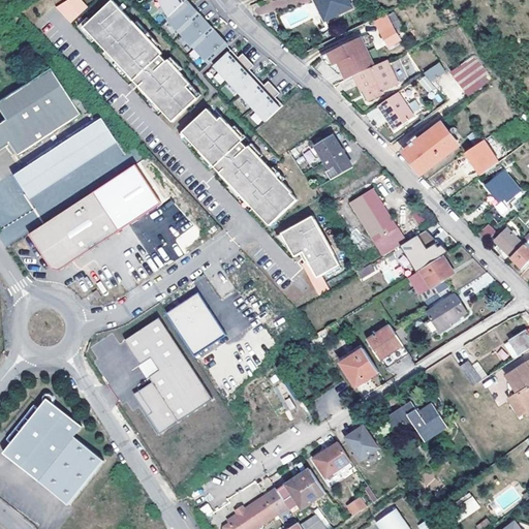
[(70,23),(88,7),(82,0),(66,0),(57,8),(70,23)]
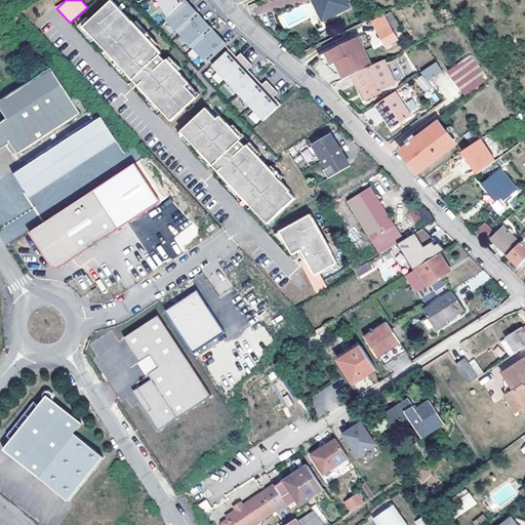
[(133,25),(111,0),(85,24),(82,27),(94,40),(105,51),(112,58),(115,63),(122,69),(136,84),(149,98),(160,111),(170,122),(200,94),(177,72),(166,59),(155,47),(133,25)]
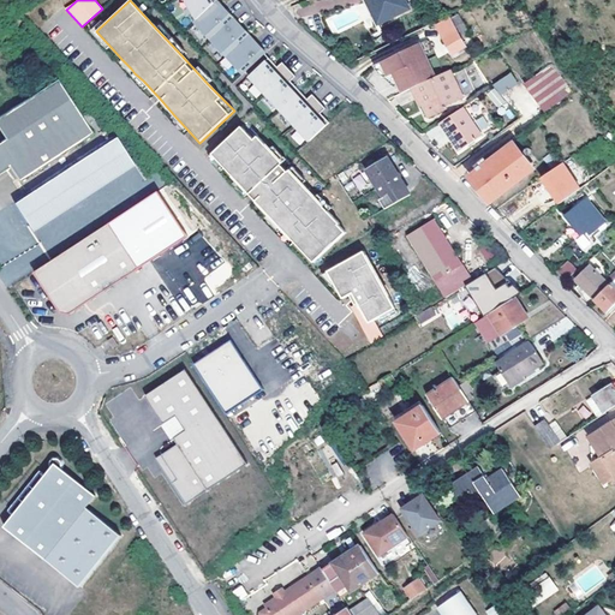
[(246,71),(264,53),(266,52),(219,0),(185,0),(197,19),(195,22),(244,73),(246,71)]
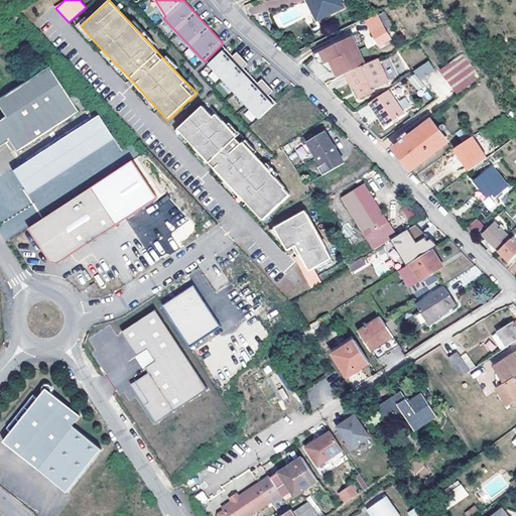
[(307,0),(318,20),(344,8),(340,0),(307,0)]
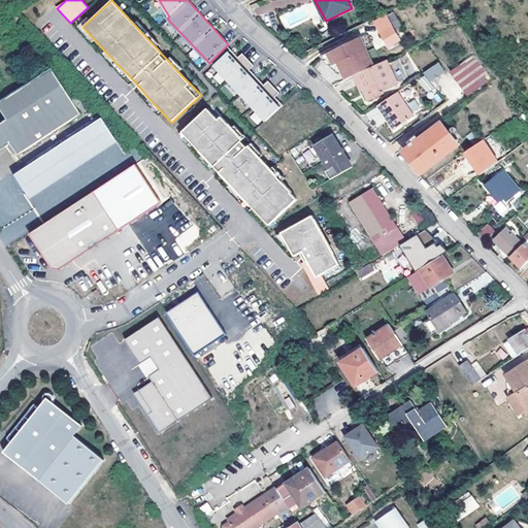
[(397,36),(404,32),(394,12),(375,22),(388,46),(392,44),(394,48),(401,44),(397,36)]
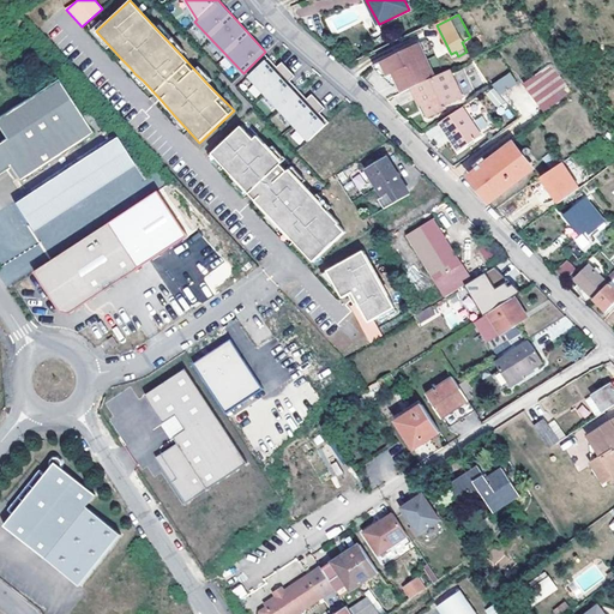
[(108,48),(110,47),(96,31),(100,28),(97,25),(91,30),(108,48)]
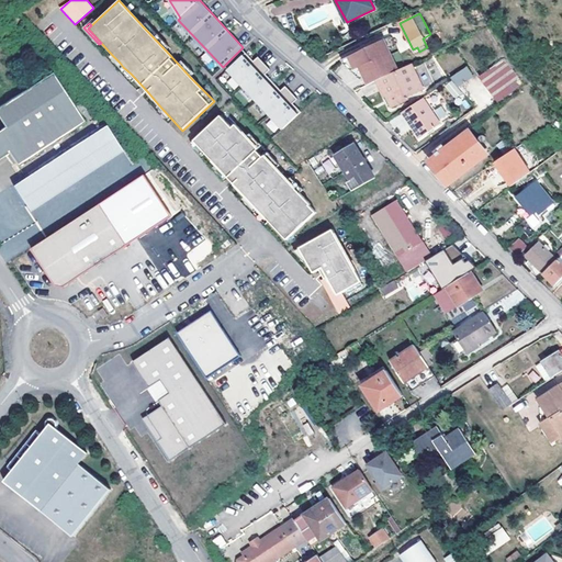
[(143,26),(166,51),(168,49),(145,24),(143,26)]
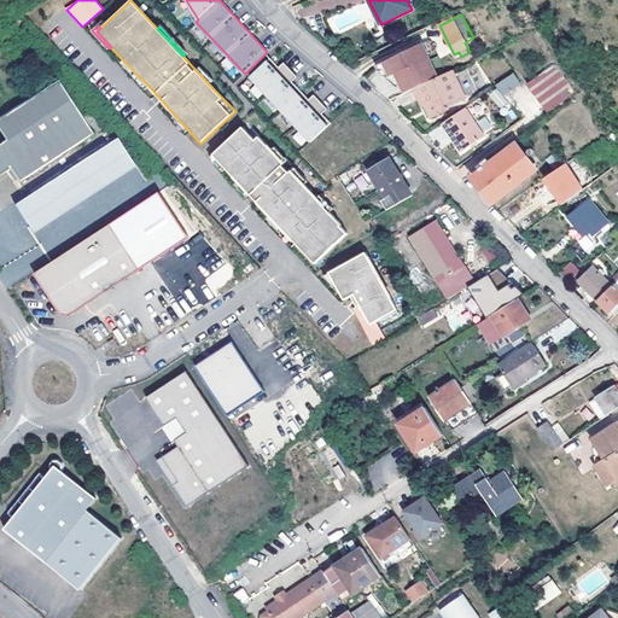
[(421,44),(382,63),(389,76),(394,74),(397,82),(403,93),(413,88),(437,77),(421,44)]
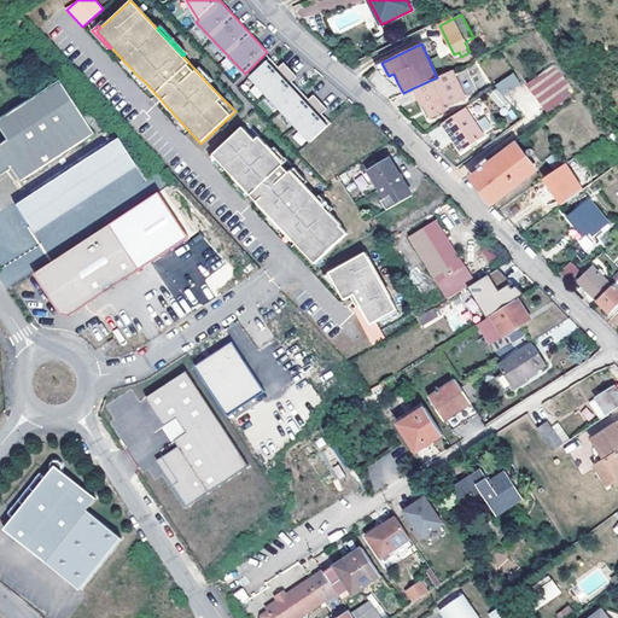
[(248,71),(251,76),(270,58),(266,53),(248,71)]
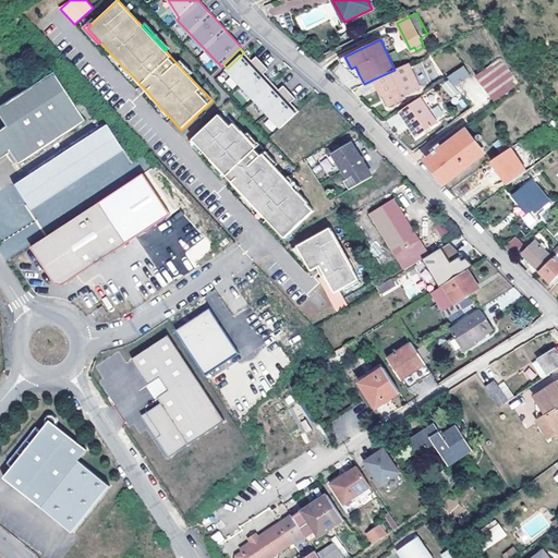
[(244,52),(227,69),(282,126),(300,110),(292,101),(280,89),(265,72),(252,61),(244,52)]
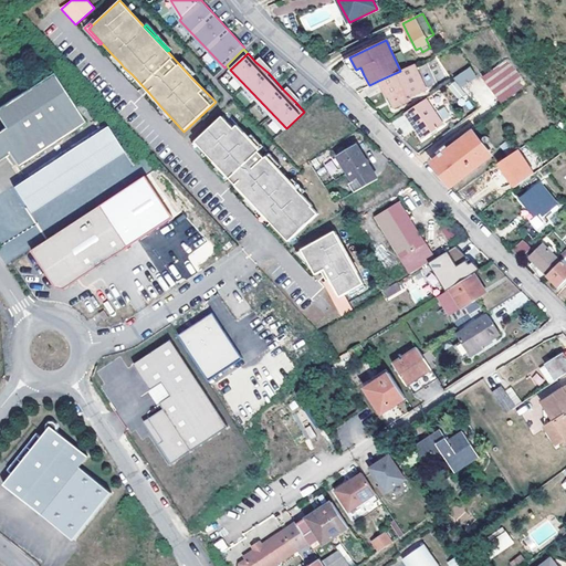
[(111,58),(118,65),(121,63),(113,55),(111,58)]
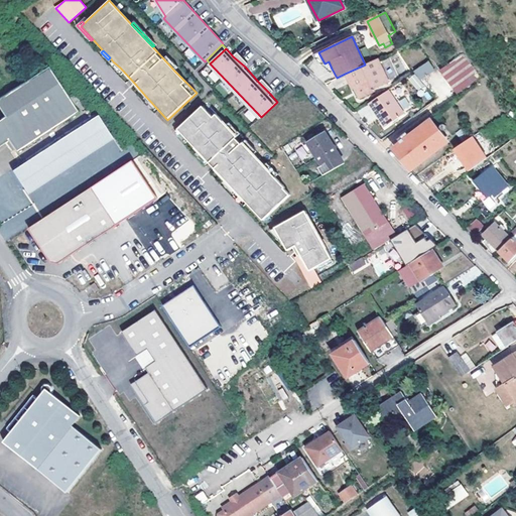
[(238,51),(233,56),(245,67),(249,62),(238,51)]
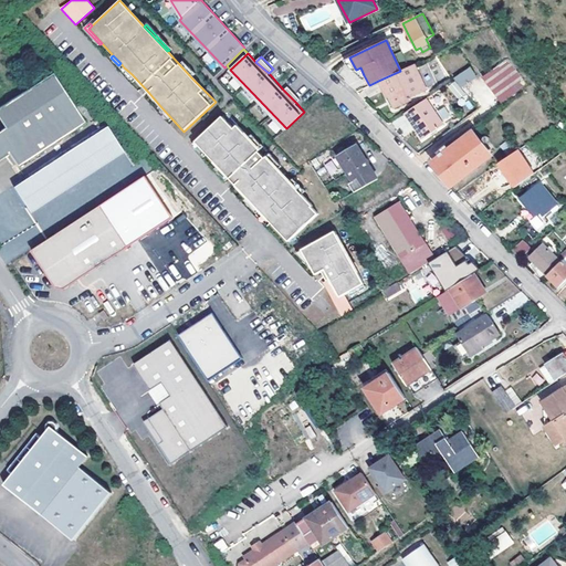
[(359,77),(364,75),(360,67),(356,70),(349,58),(343,61),(353,72),(359,77)]
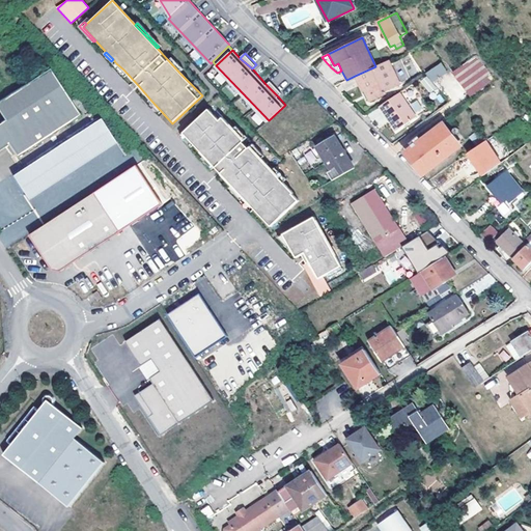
[(472,55),(450,72),(468,95),(491,78),(472,55)]
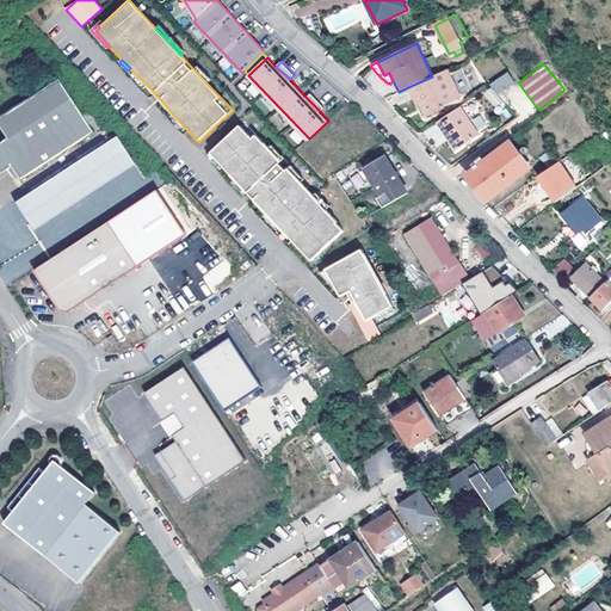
[(193,69),(207,84),(209,81),(196,67),(193,69)]
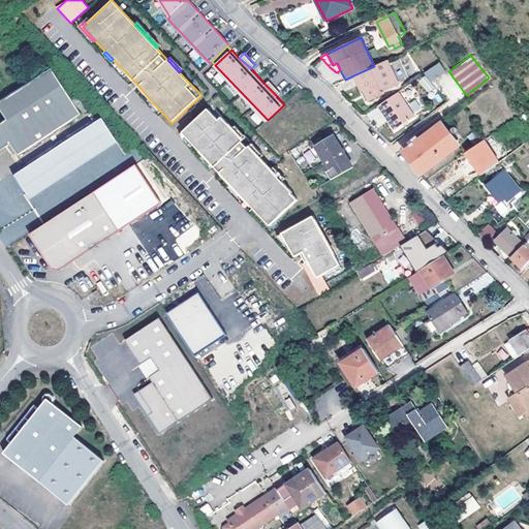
[(389,78),(395,74),(387,60),(374,66),(353,75),(362,92),(364,90),(370,100),(383,94),(382,92),(393,86),(389,78)]
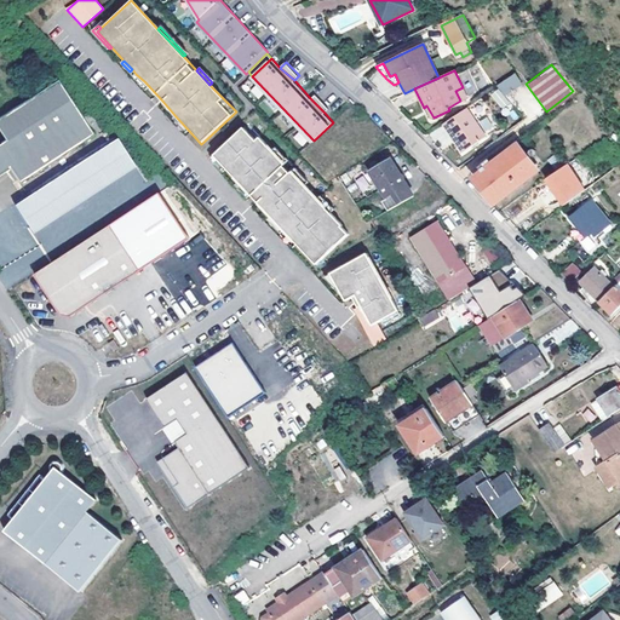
[(515,73),(498,85),(505,96),(522,85),(515,73)]
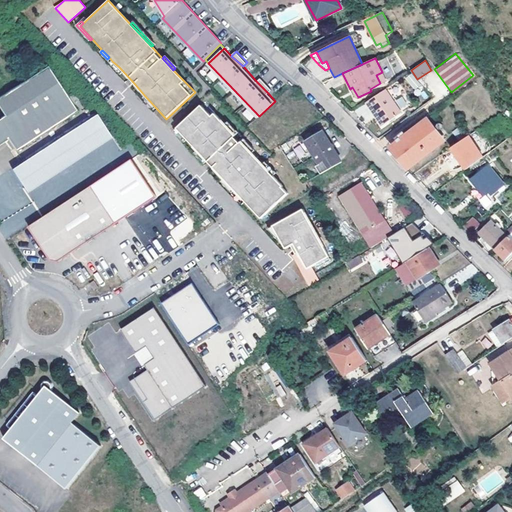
[(111,62),(117,69),(119,67),(112,61),(111,62)]
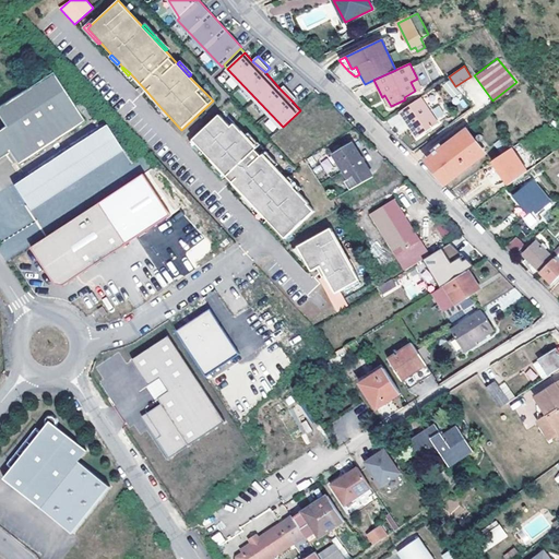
[(51,70),(0,103),(0,117),(4,125),(0,127),(0,155),(9,150),(18,163),(84,119),(51,70)]
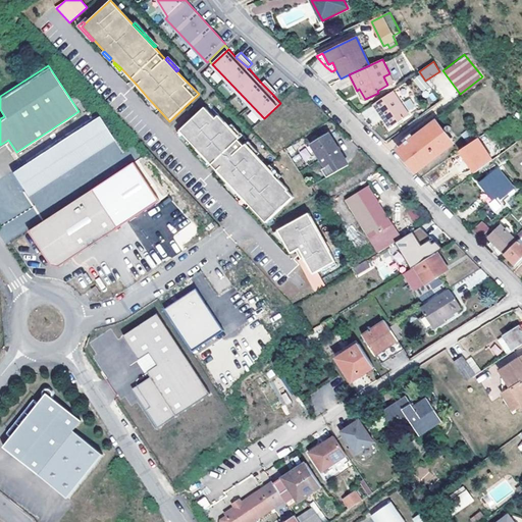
[(394,82),(389,73),(383,76),(387,85),(394,82)]
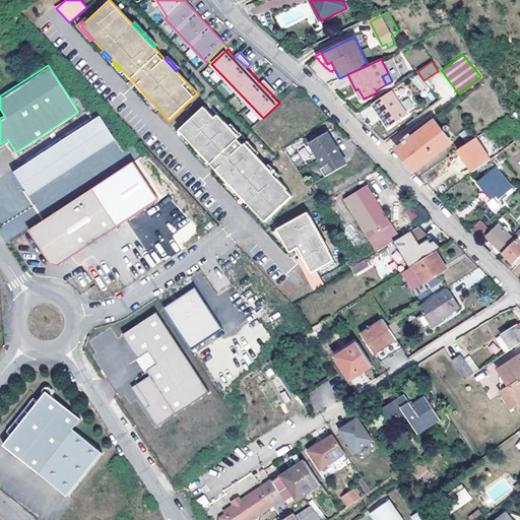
[(419,74),(412,78),(419,91),(427,87),(419,74)]
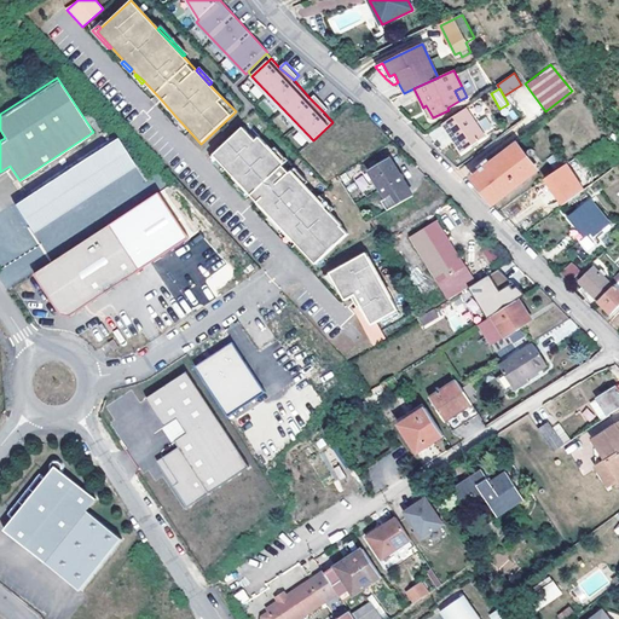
[(316,94),(311,99),(324,113),(329,108),(316,94)]
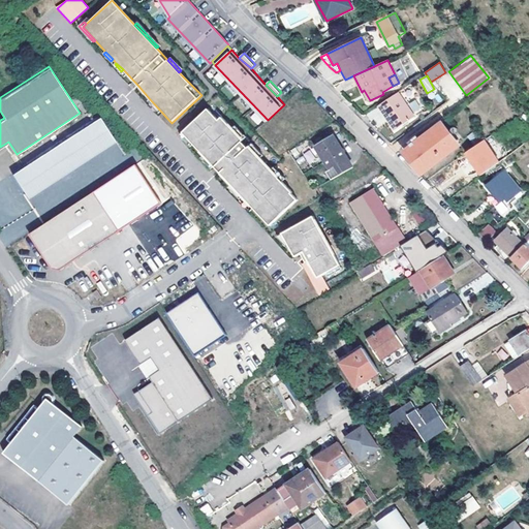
[(367,102),(370,100),(364,90),(362,92),(367,102)]
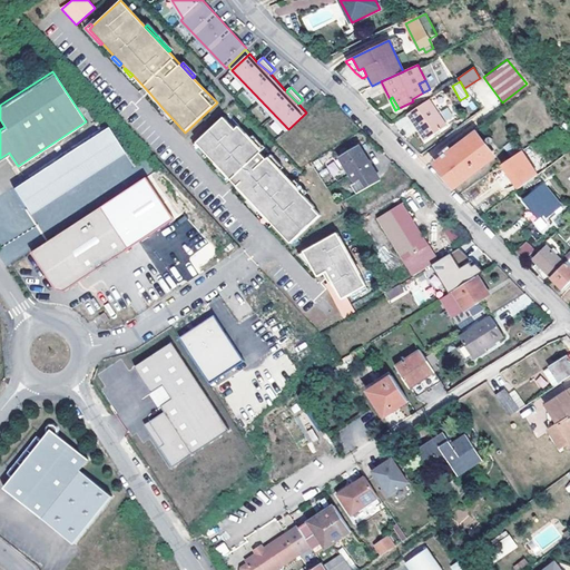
[(425,140),(446,126),(430,99),(409,114),(425,140)]
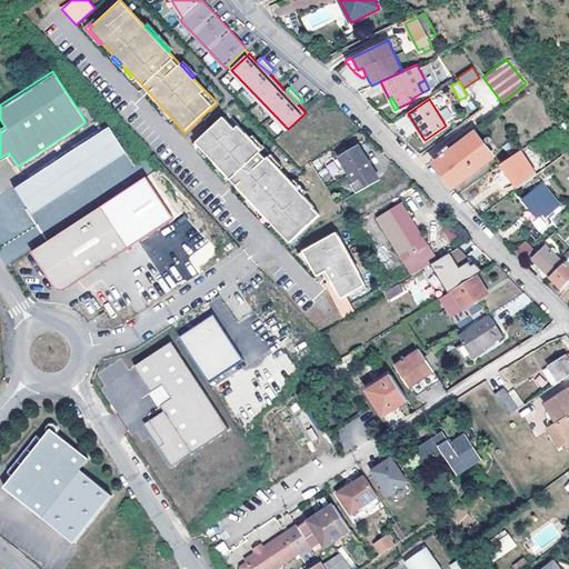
[(159,108),(171,121),(173,120),(161,107),(159,108)]
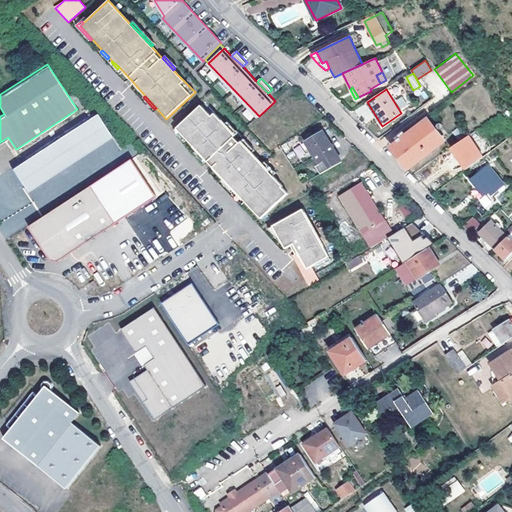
[(395,101),(402,111),(408,106),(402,96),(395,101)]
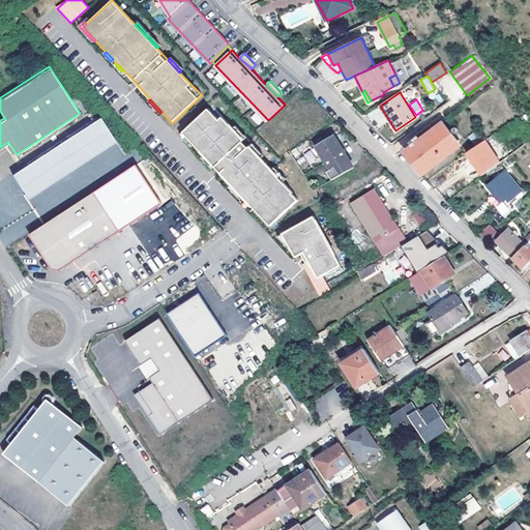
[(182,133),(183,134),(194,145),(204,155),(214,167),(219,172),(232,185),(238,193),(243,197),(249,204),(270,226),(298,202),(282,182),(271,171),(260,158),(249,147),(243,140),(234,129),(222,119),(219,121),(207,110),(182,133)]
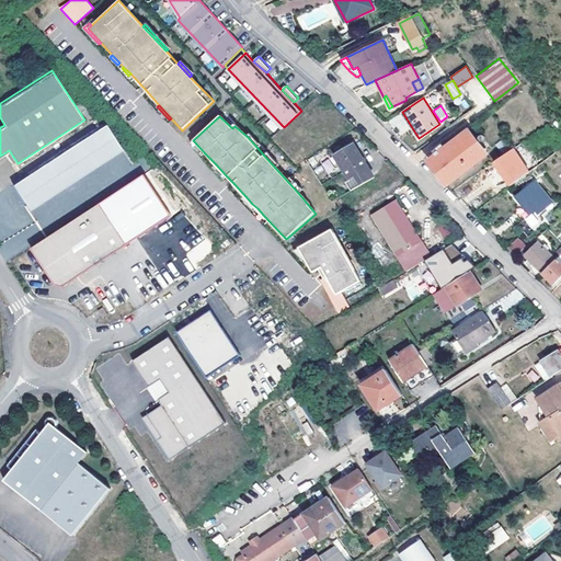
[(106,124),(13,183),(30,208),(123,150),(106,124)]
